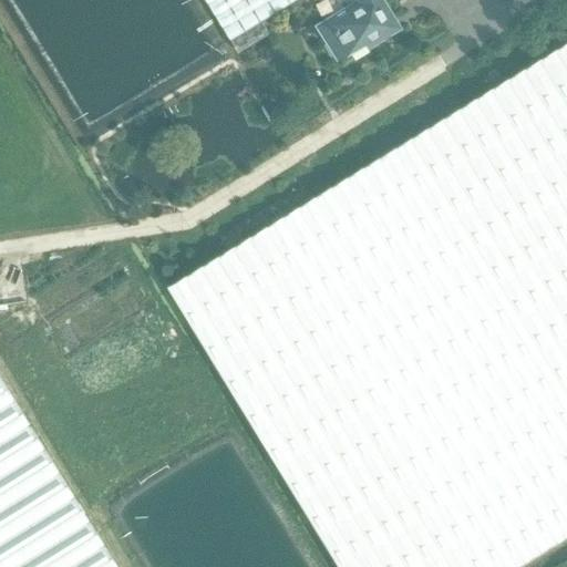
[(204,0),(236,53),(269,33),(263,20),(295,0),(204,0)]
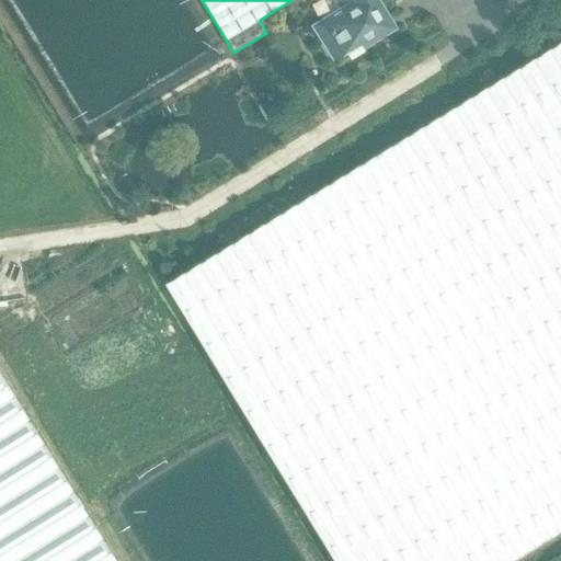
[(364,48),(397,29),(378,0),(346,0),(348,3),(312,25),(333,60),(362,44),(364,48)]
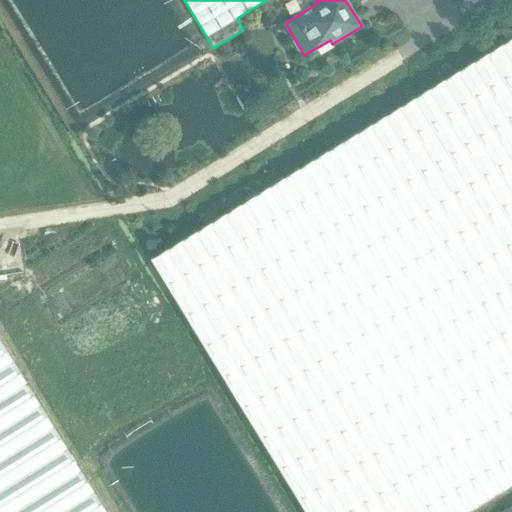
[(288,174),(150,259),(305,511),(464,511),(480,502),(489,497),(511,482),(511,36),(418,95),(288,174)]
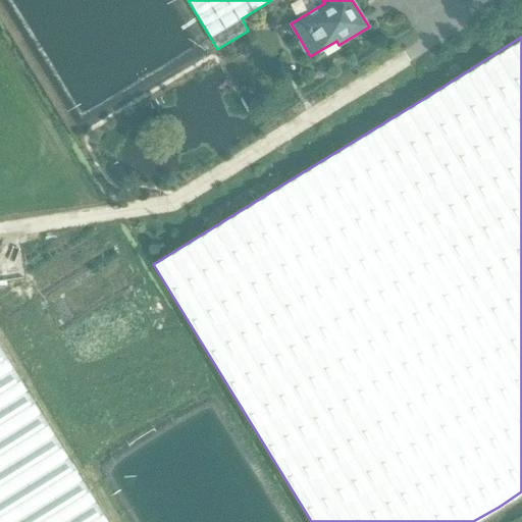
[(123,247),(5,320),(29,357),(147,283),(123,247)]
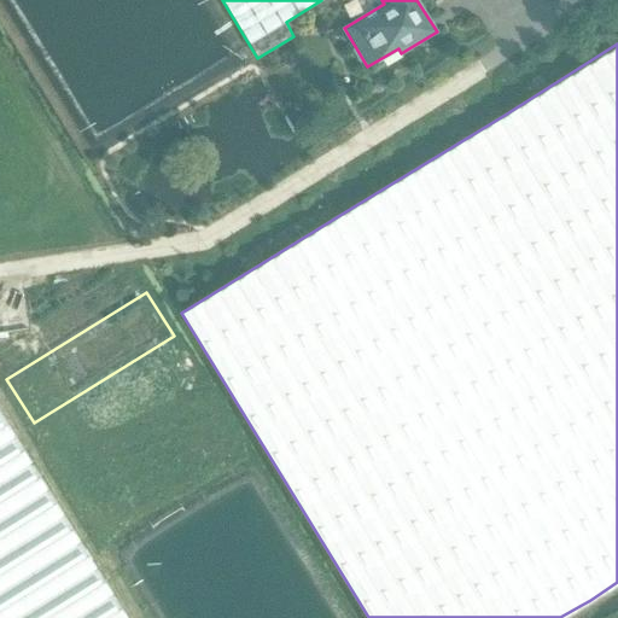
[(0,617),(128,617),(0,410),(0,617)]
